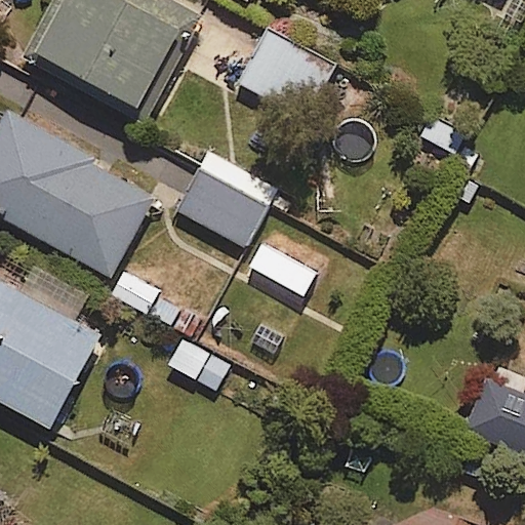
[(135,113),(188,13),(162,0),(55,0),(27,55),(135,113)]
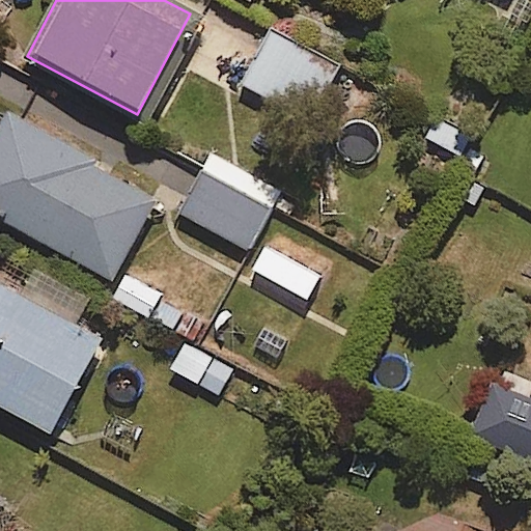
[(312,124),(342,64),(274,29),(244,89),(312,124)]
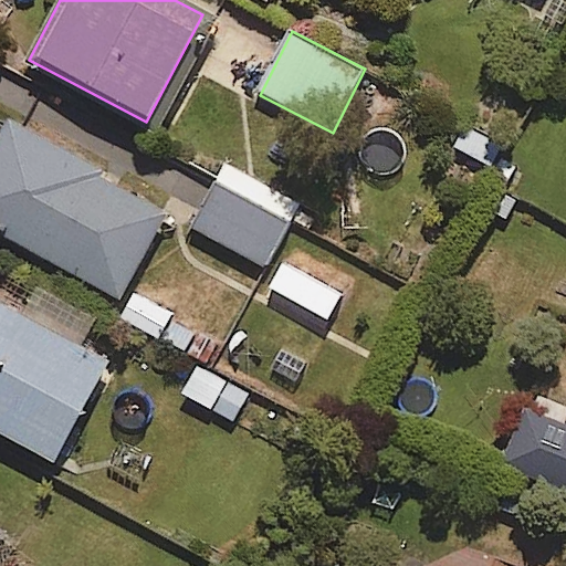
[(0,134),(0,228),(122,296),(167,216),(101,178),(105,171),(10,117),(0,134)]
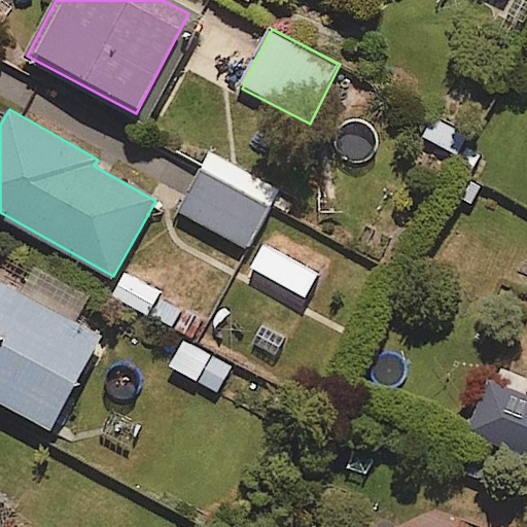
[(459,157),(470,135),(431,115),(420,138),(459,157)]
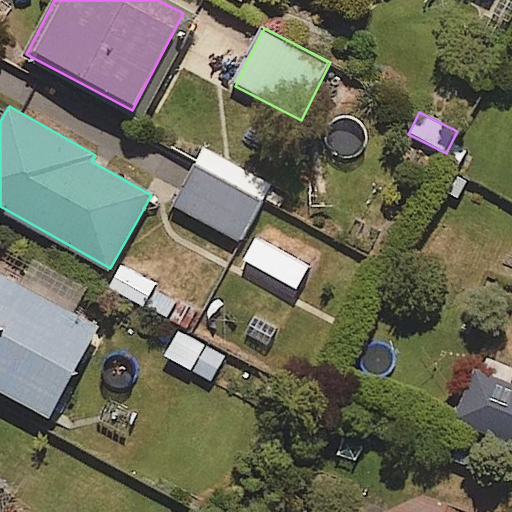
[(239,243),(271,182),(206,148),(174,209),(239,243)]
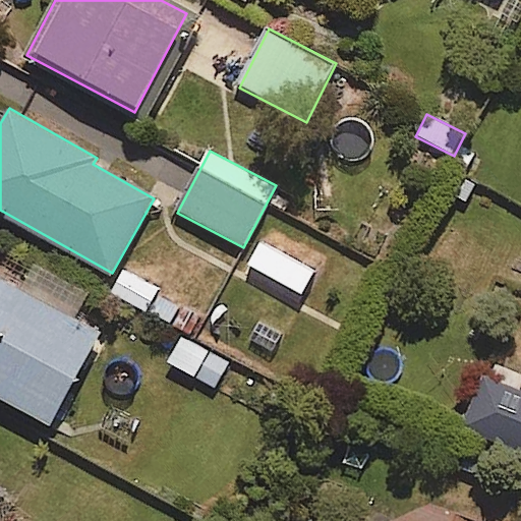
[(74,317),(89,292),(8,248),(0,264),(0,397),(50,424),(100,332),(74,317)]
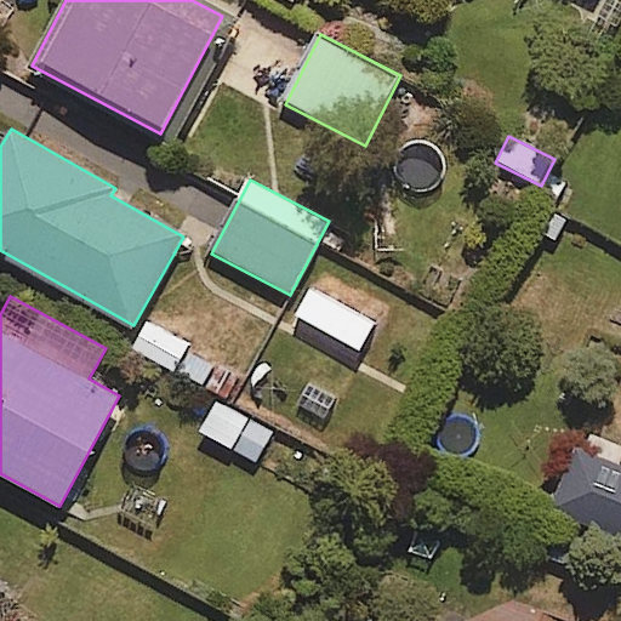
[(257,460),(274,429),(218,400),(203,432),(257,460)]
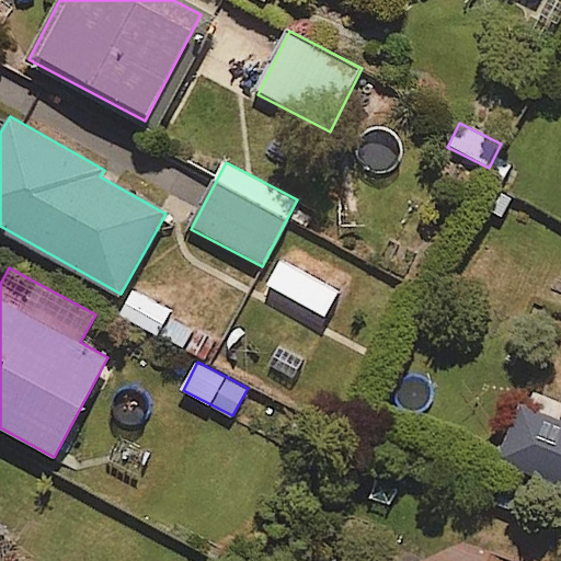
[(560,416),(523,402),(499,460),(560,485),(560,416)]
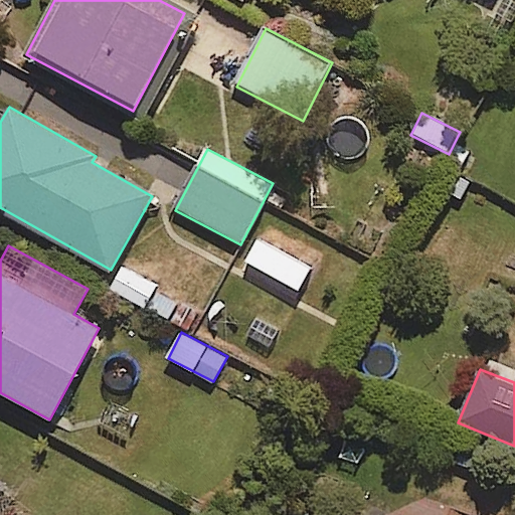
All buildings are outlined.
